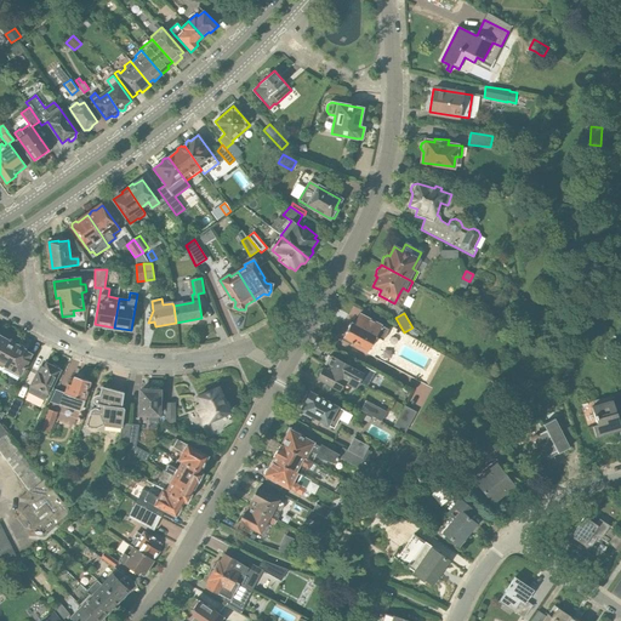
[(351,323),(343,337),(351,342),(352,343),(351,346),(366,354),(376,336),(382,340),(388,329),(359,314),(354,324),(351,323)]
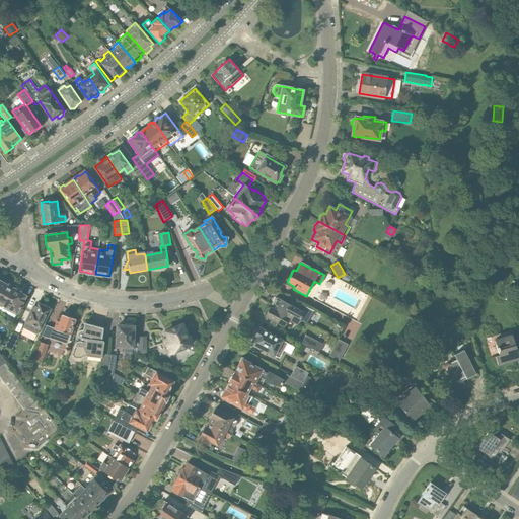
[(0,310),(1,311),(3,307),(13,289),(0,281),(0,310)]
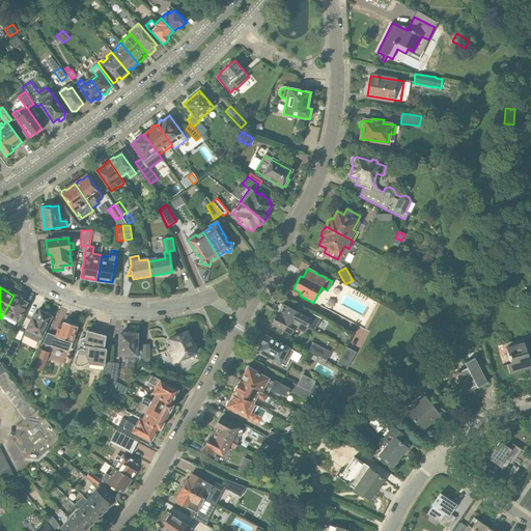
[(3,314),(1,318),(15,326),(27,303),(21,300),(20,297),(16,295),(14,296),(3,314)]
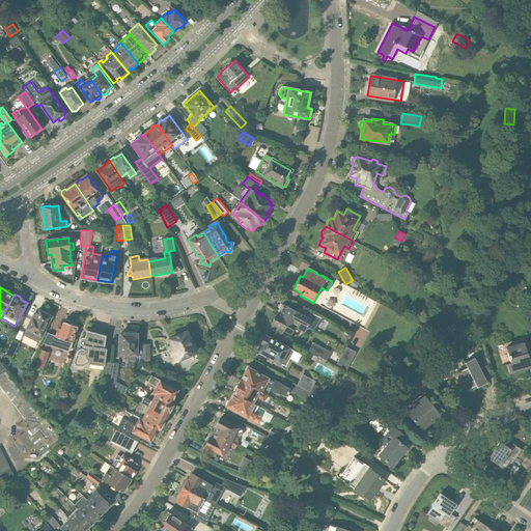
[(281,305),(278,310),(285,314),(285,316),(301,325),(302,323),(306,325),(314,330),(322,317),(300,306),(297,312),(284,305),(283,306),(281,305)]
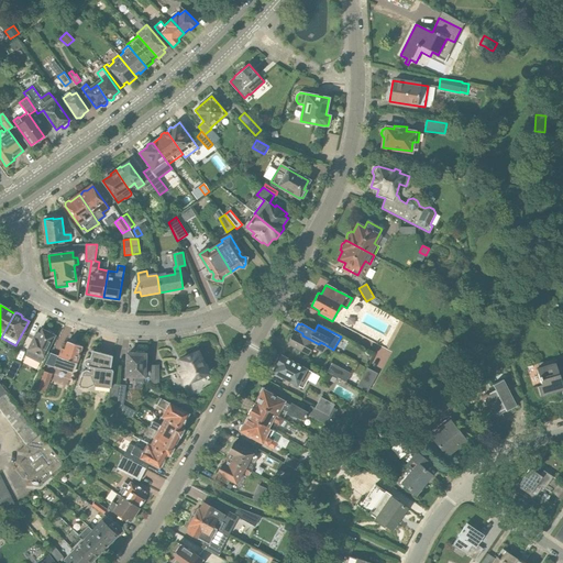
[(302,333),(295,329),(295,330),(297,331),(295,334),(293,333),(289,335),(287,339),(288,342),(287,343),(308,354),(311,346),(321,352),(324,344),(320,342),(319,344),(302,335),(302,333)]
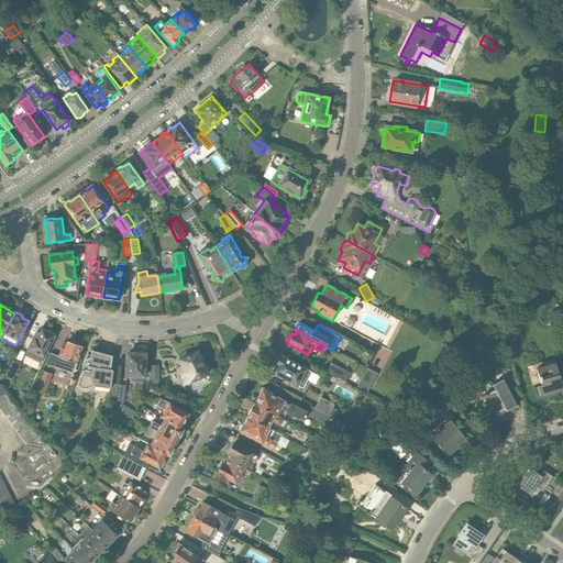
[(54,335),(42,330),(41,334),(36,333),(25,356),(40,363),(41,361),(42,361),(54,335)]
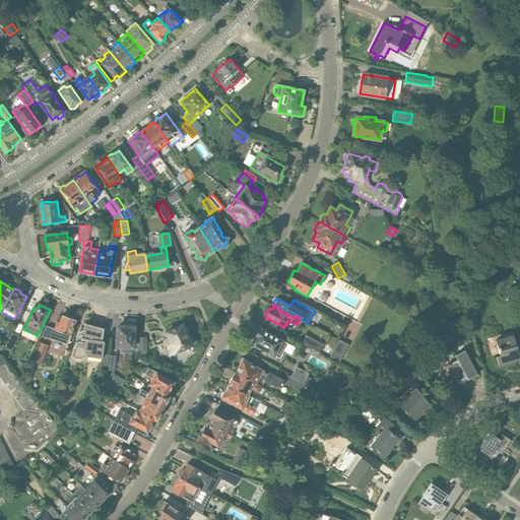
[(67,344),(75,320),(62,315),(60,322),(57,322),(55,329),(54,328),(51,339),(67,344)]
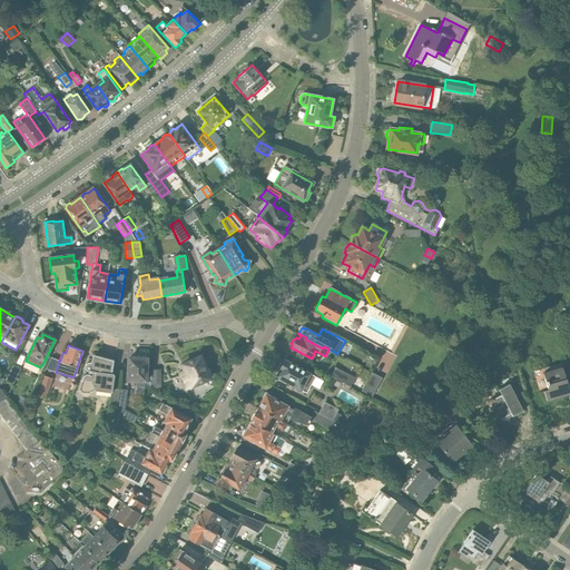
[(112,389),(115,375),(111,375),(114,361),(100,357),(94,355),(92,360),(91,363),(88,363),(86,364),(86,366),(86,370),(88,372),(90,372),(89,374),(87,374),(85,375),(84,377),(78,393),(79,393),(79,392),(84,394),(88,394),(97,390),(111,392),(111,393),(112,389)]
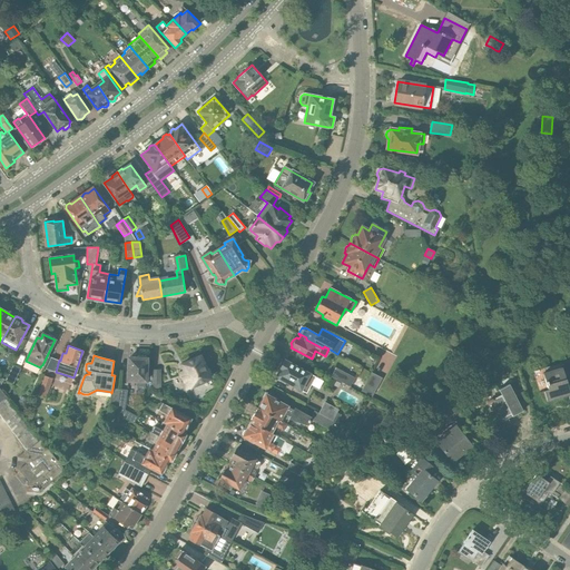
[(129,357),(128,381),(136,381),(136,386),(146,386),(147,359),(146,359),(146,357),(138,356),(138,359),(129,357)]
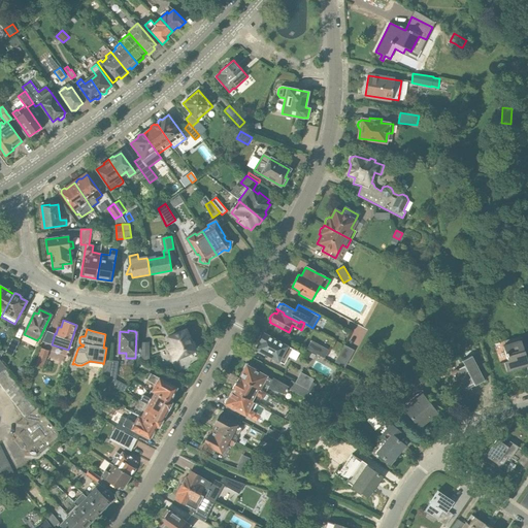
[(186,330),(168,337),(171,343),(166,345),(173,360),(195,351),(186,330)]
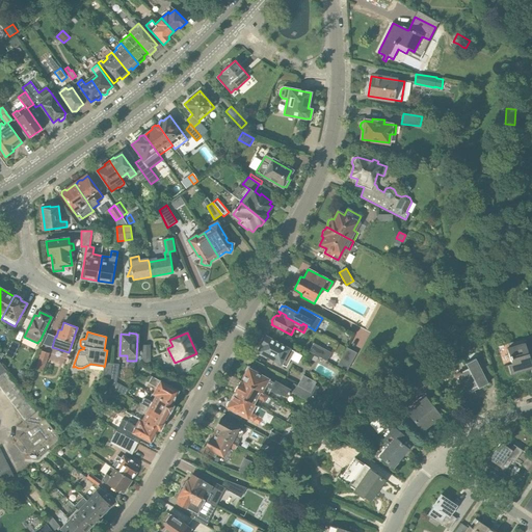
[(294,351),(266,336),(264,339),(262,338),(260,342),(261,344),(257,352),(286,367),(294,351)]
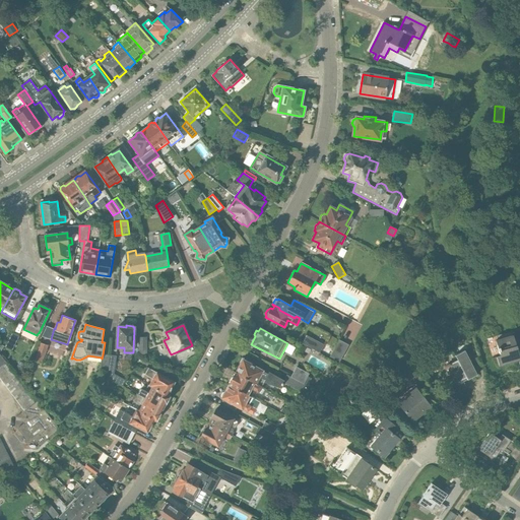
[(499,339),(495,340),(500,355),(496,356),(499,367),(518,361),(519,360),(519,359),(518,353),(517,348),(519,347),(519,331),(514,333),(514,334),(499,339)]
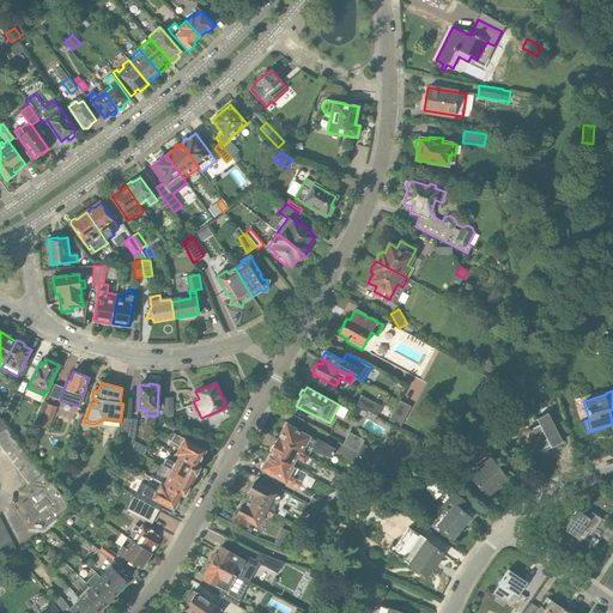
[(14,414),(23,396),(13,393),(5,410),(14,414)]
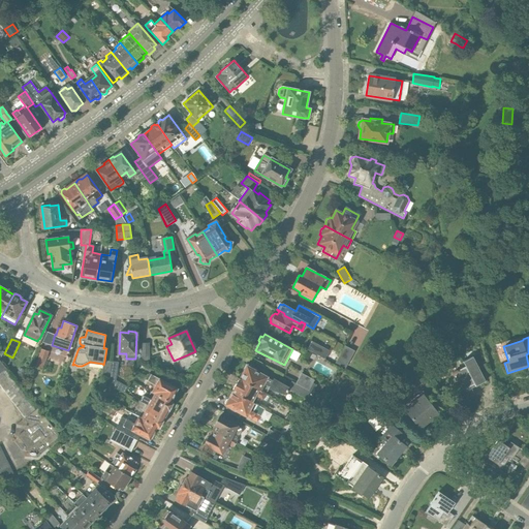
[(307,349),(325,360),(330,351),(312,341),(307,349)]
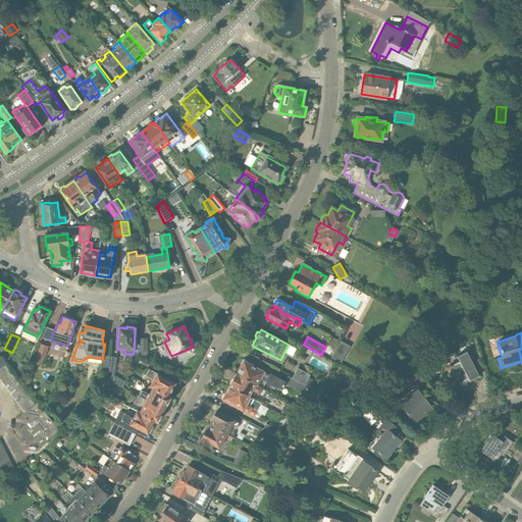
[(332,355),(330,358),(341,363),(350,347),(341,341),(332,355)]
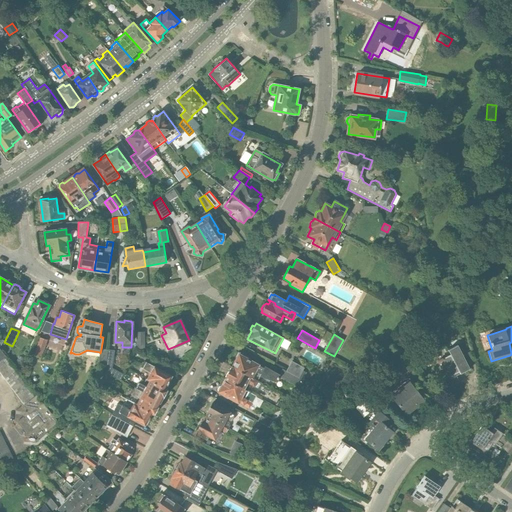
[(42,357),(47,340),(39,338),(34,355),(42,357)]
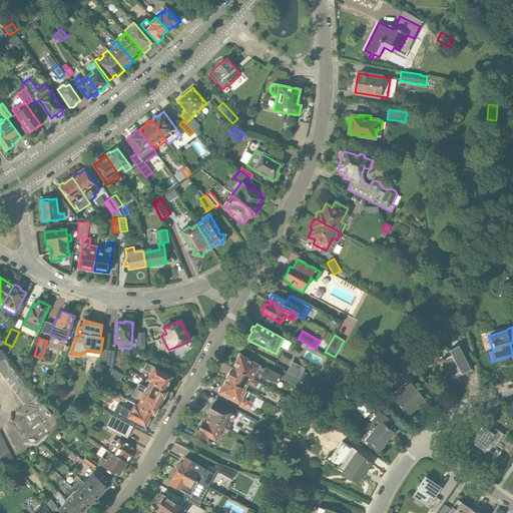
[(471,370),(459,347),(449,351),(452,356),(440,362),(441,363),(442,363),(449,378),(444,381),(449,389),(460,383),(456,375),(460,373),(461,375),(471,370)]
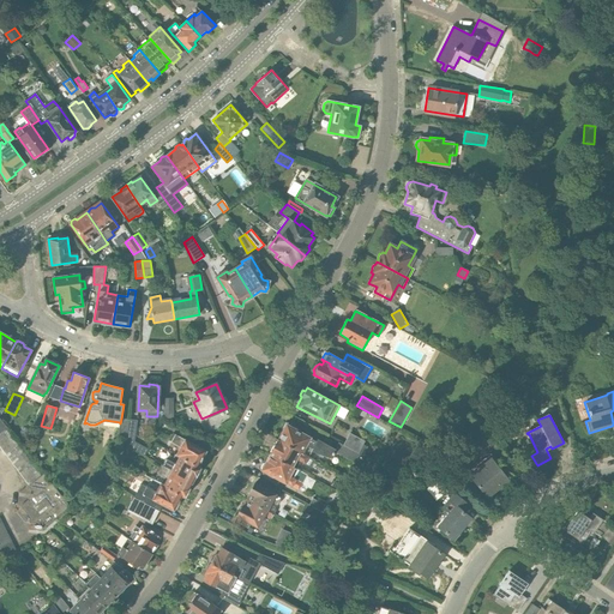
[(126,439),(126,446),(132,450),(137,443),(134,441),(137,420),(130,419),(128,429),(126,439)]
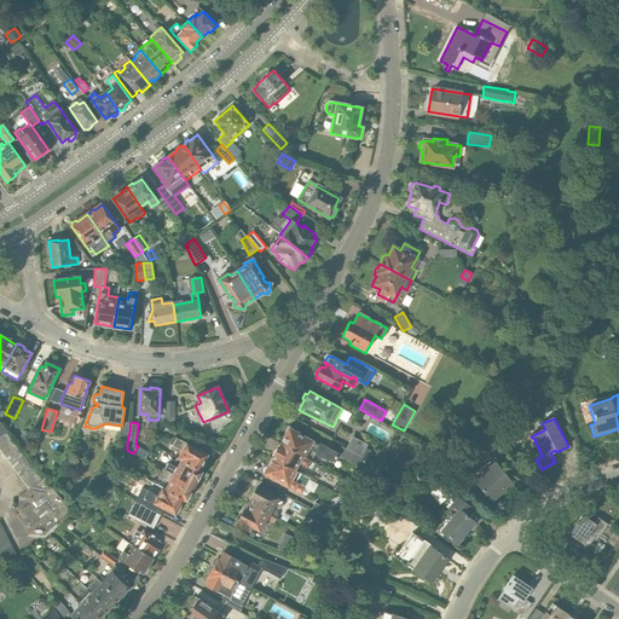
[(287,433),(281,444),(311,460),(313,455),(334,462),(334,461),(337,455),(337,452),(336,452),(335,451),(319,443),(318,445),(316,444),(301,437),(302,433),(300,432),(290,427),(288,426),(285,431),(287,433)]
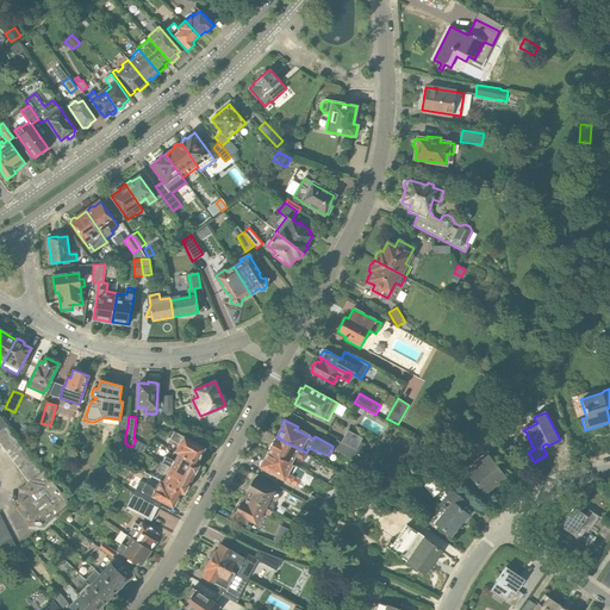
[(128,427),(119,425),(118,435),(125,436),(128,427)]
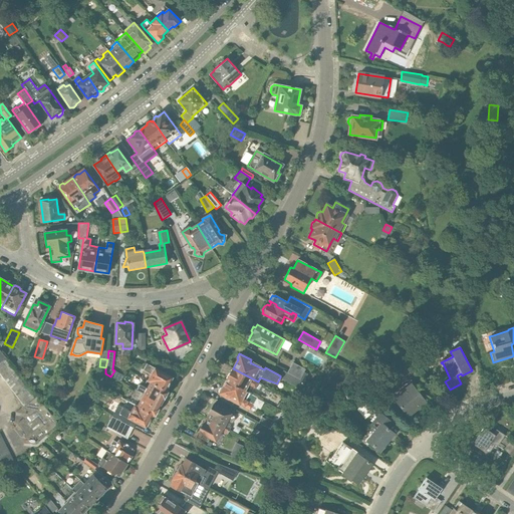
[(0,370),(8,364),(5,360),(0,363),(0,370)]
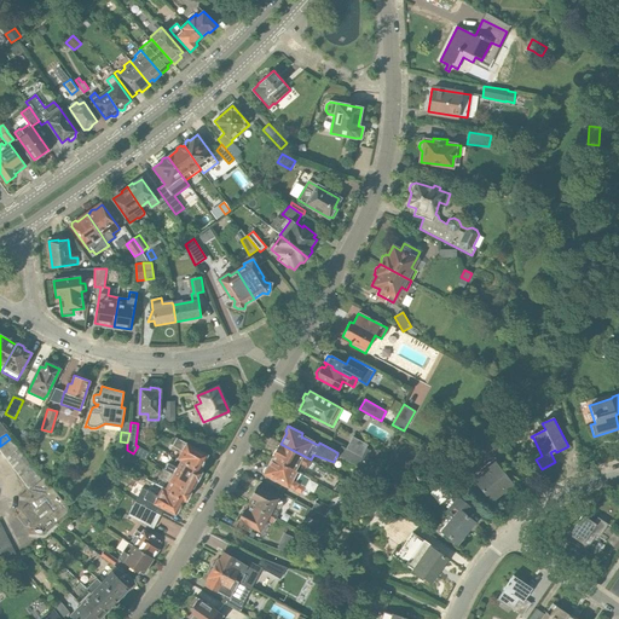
[(347,449),(364,457),(366,458),(370,450),(366,447),(368,445),(353,437),(347,449)]
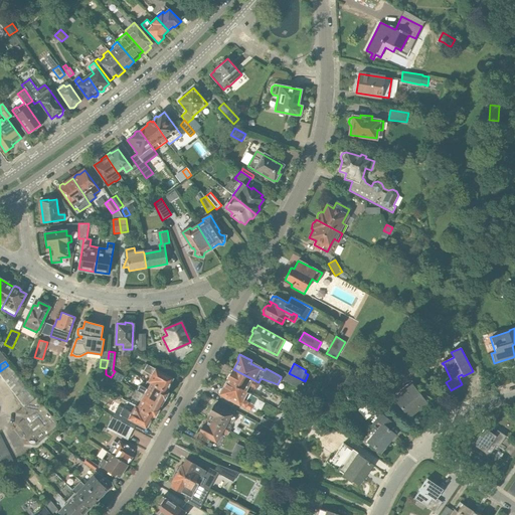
[(148,380),(166,390),(173,378),(147,364),(144,370),(151,374),(148,380)]
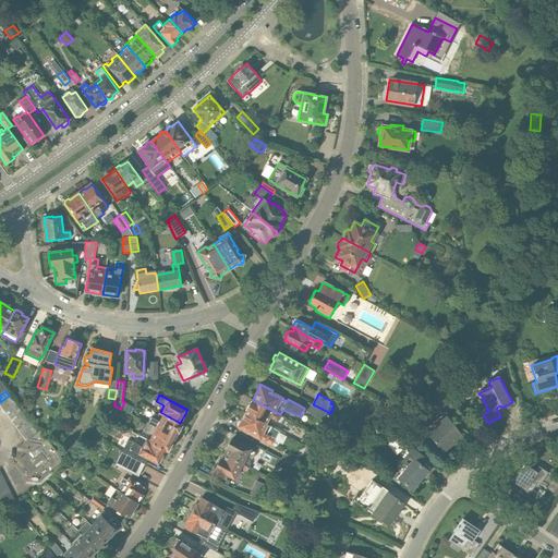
[(9,396),(0,402),(0,407),(2,410),(13,401),(9,396)]
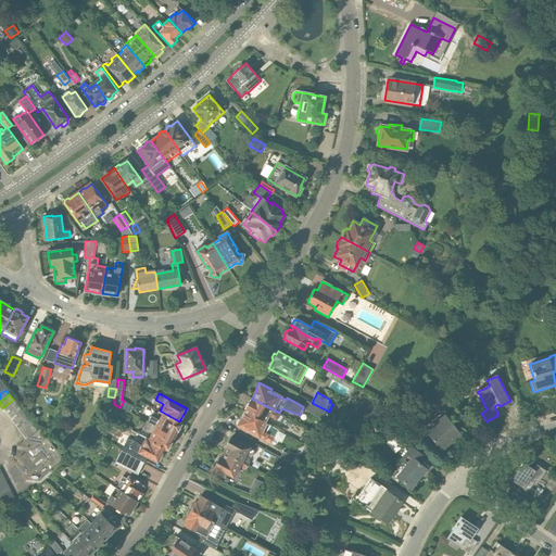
[(252,397),(243,413),(244,413),(263,422),(269,426),(274,418),(281,422),(285,417),(280,414),(279,414),(279,413),(252,399),(252,397)]
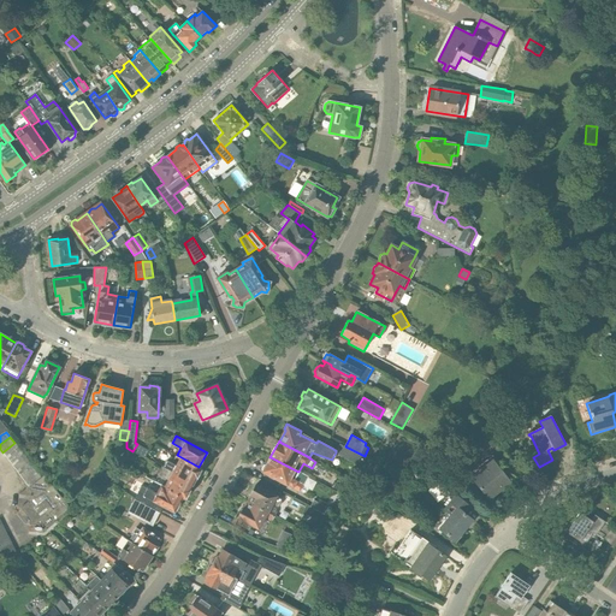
[(15,443),(3,452),(7,458),(19,449),(15,443)]
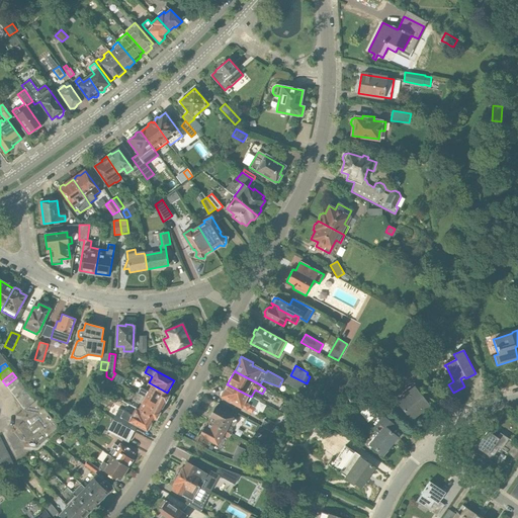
[(284,372),(281,378),(282,378),(282,380),(300,391),(305,382),(290,375),(285,372),(284,372)]
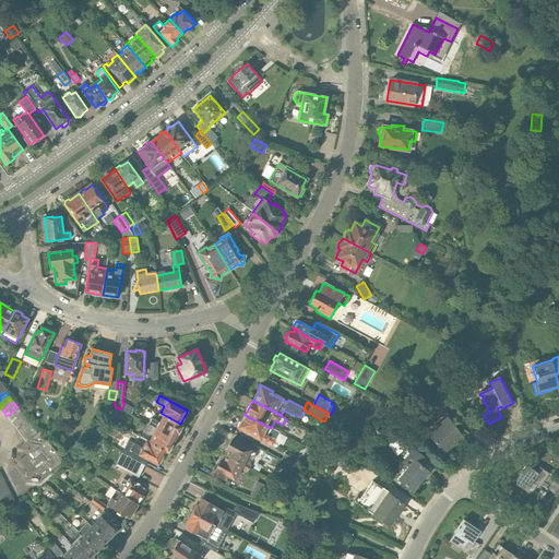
[(18,407),(7,416),(10,421),(21,413),(18,407)]
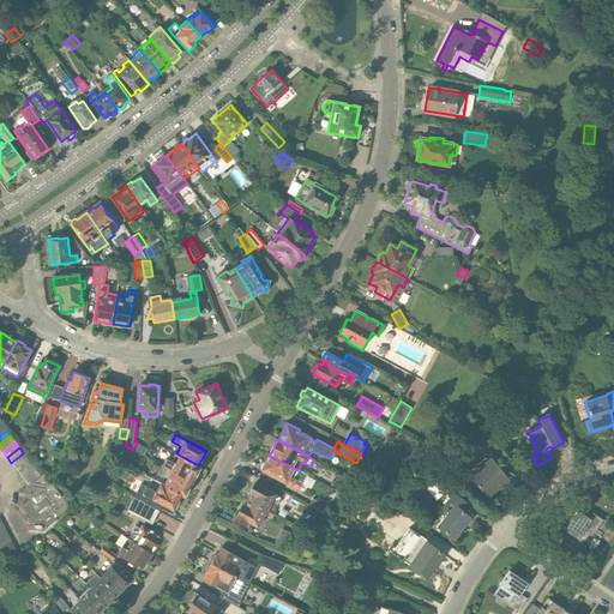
[(23,453),(11,463),(16,468),(28,459),(23,453)]
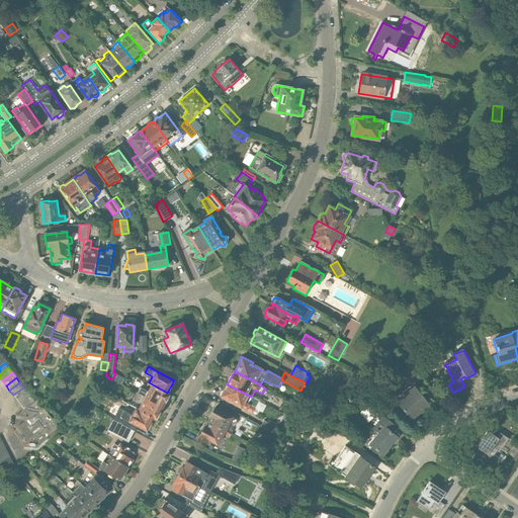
[(141,386),(137,394),(162,407),(165,403),(170,395),(167,393),(149,382),(148,382),(145,389),(141,386)]
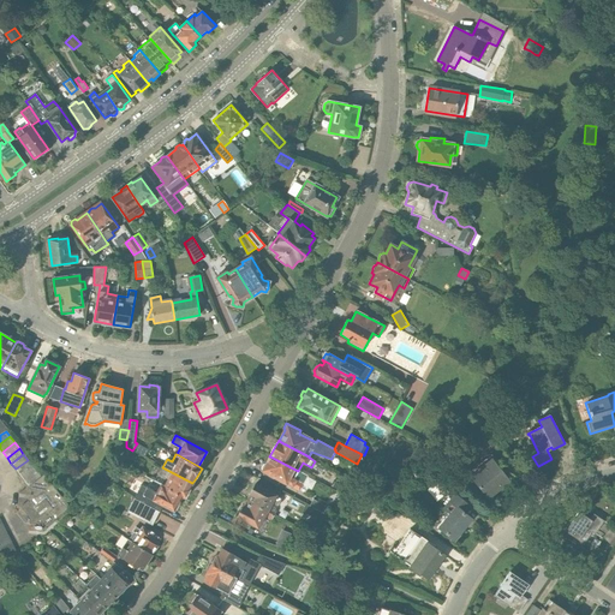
[(291,467),(270,457),(262,471),(292,487),(298,491),(303,483),(299,482),(304,475),(291,467)]
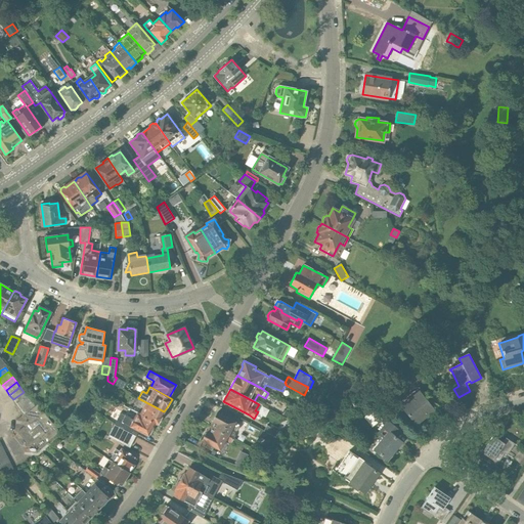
[(423,420),(434,410),(417,389),(399,403),(415,423),(421,418),(423,420)]
